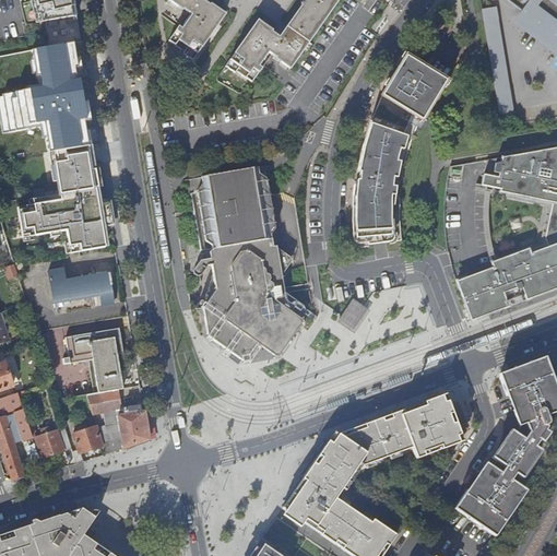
[(84,38),(76,0),(34,0),(38,20),(48,19),(52,44),(57,44),(72,40),(84,38)]
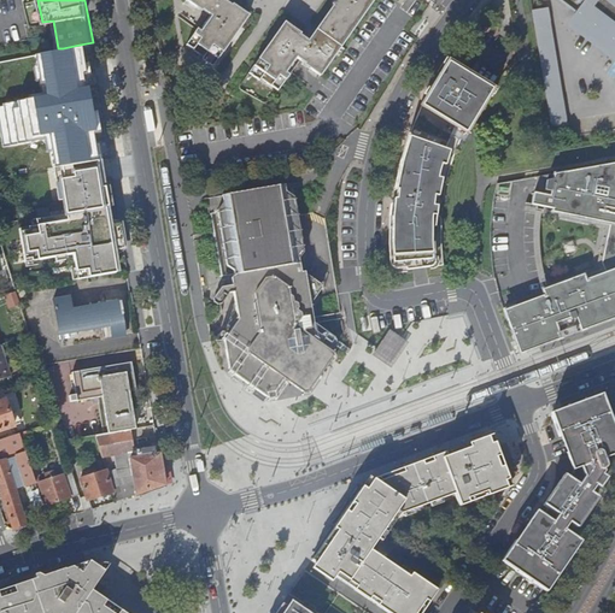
[(242,3),(240,6),(232,0),(191,0),(208,12),(210,9),(216,13),(205,27),(201,24),(199,27),(192,37),(209,49),(206,52),(220,63),(256,13),(252,11),(242,3)]
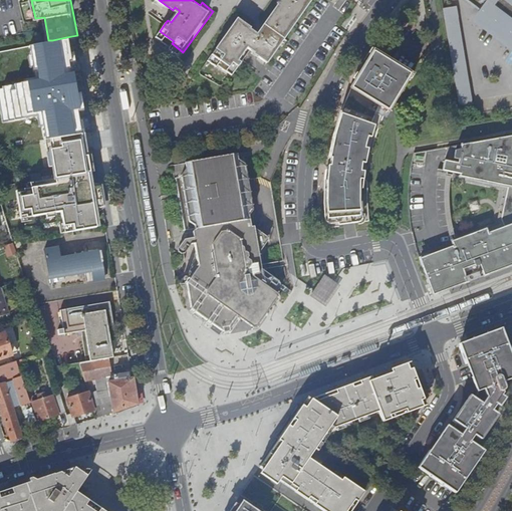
[(281,0),(282,1),(259,31),(253,27),(254,25),(243,16),(212,59),(221,66),(223,63),(238,74),(247,61),(242,57),(251,45),(256,49),(255,50),(270,60),(313,0),(281,0)]
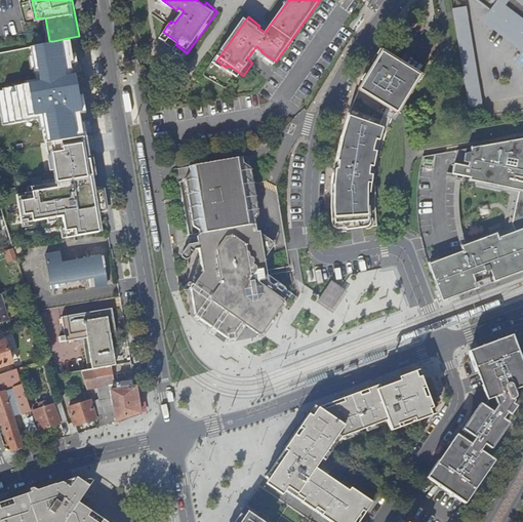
[(484,17),(522,46),(522,0),(480,0),(491,8),(484,17)]
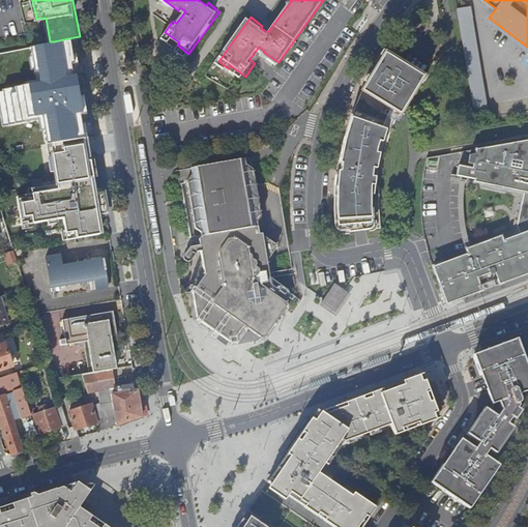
[(476,111),(490,108),(479,42),(475,17),(473,4),(459,6),(476,111)]
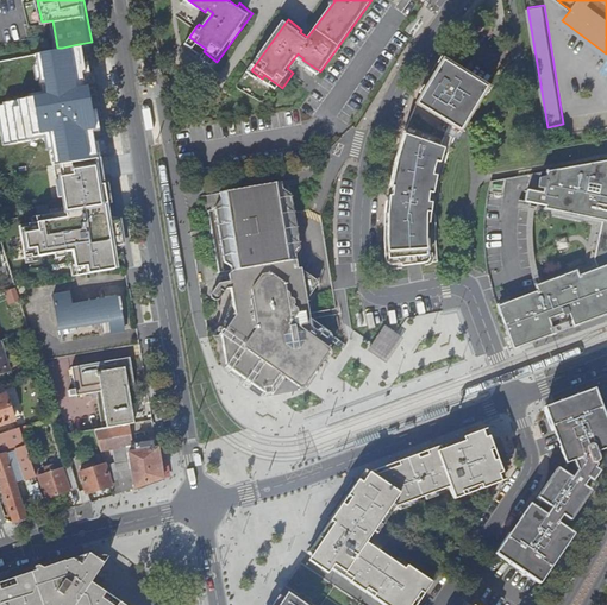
[(92,42),(79,44),(80,52),(73,52),(75,67),(56,70),(57,77),(97,71),(92,42)]
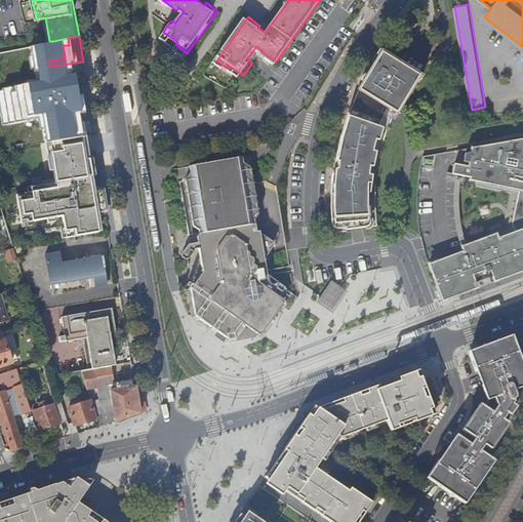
[(54,47),(63,45),(69,45),(68,38),(53,41),(54,47)]
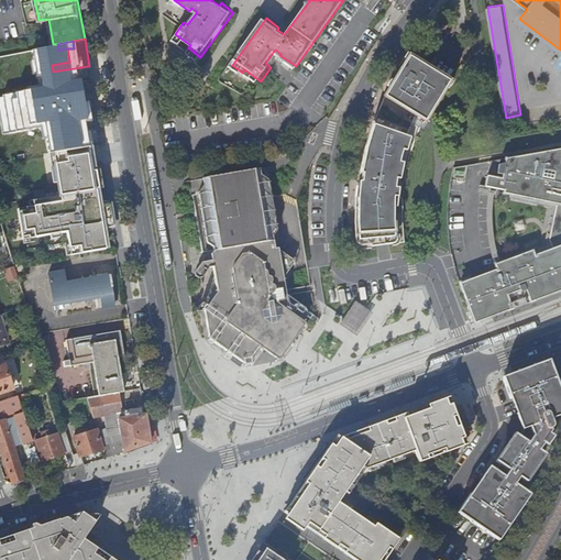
[(427,119),(451,78),(410,54),(385,96),(386,97),(374,122),(371,134),(364,163),(360,189),(360,220),(360,230),(361,239),(364,239),(380,238),(384,238),(406,237),(405,215),(405,200),(402,195),(399,194),(400,186),(396,185),(397,176),(400,176),(405,161),(400,160),(404,147),(407,149),(411,135),(409,134),(411,129),(418,114),(427,119)]
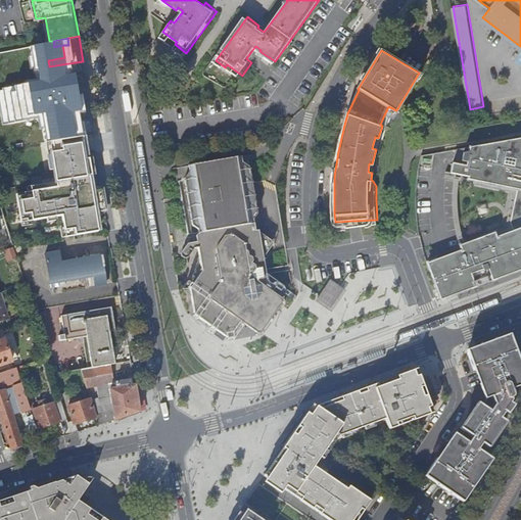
[(85,133),(53,139),(54,149),(49,150),(51,168),(53,168),(55,175),(45,176),(46,181),(33,183),(34,188),(18,191),(24,224),(35,222),(35,219),(49,216),(49,220),(58,219),(58,214),(63,213),(67,235),(103,228),(100,209),(109,208),(105,186),(95,183),(94,176),(97,172),(95,155),(88,156),(85,133)]
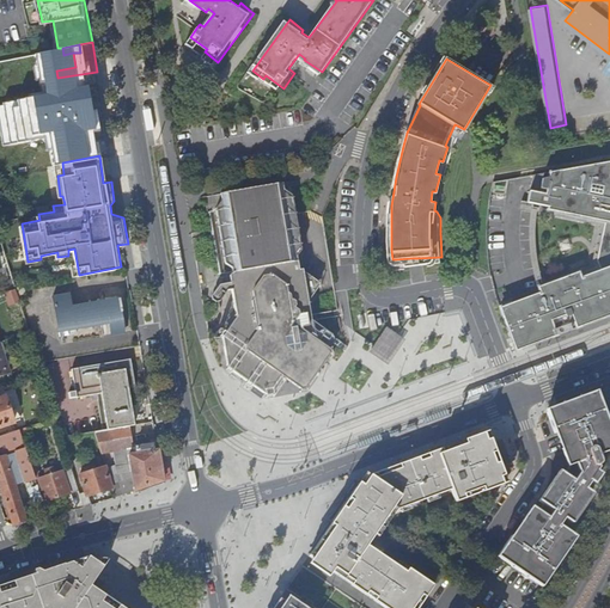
[(604,266),(585,274),(583,269),(544,283),(541,284),(543,290),(502,305),(520,345),(609,313),(609,160),(553,172),(551,176),(547,177),(546,173),(535,176),(534,184),(549,188),(550,182),(555,183),(553,192),(531,189),(530,201),(536,202),(551,204),(550,208),(609,219),(601,258),(604,266)]
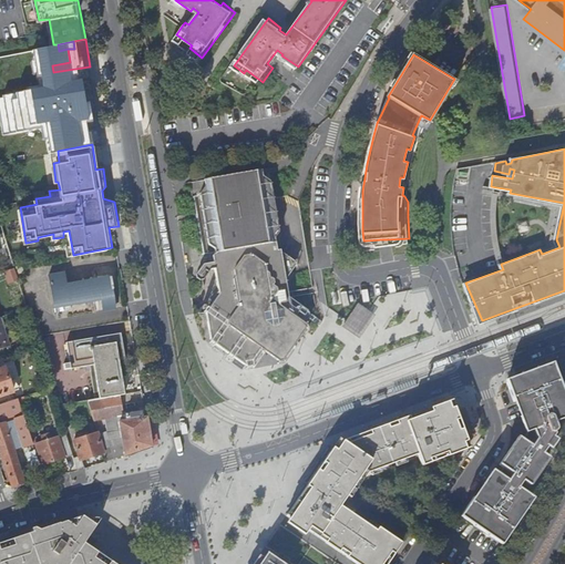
[(201,200),(211,249),(219,256),(221,262),(213,263),(219,300),(207,316),(213,341),(214,342),(253,369),(266,352),(281,365),(309,325),(293,315),(288,278),(298,262),(280,249),(278,237),(281,232),(271,185),(267,180),(213,188),(201,200)]
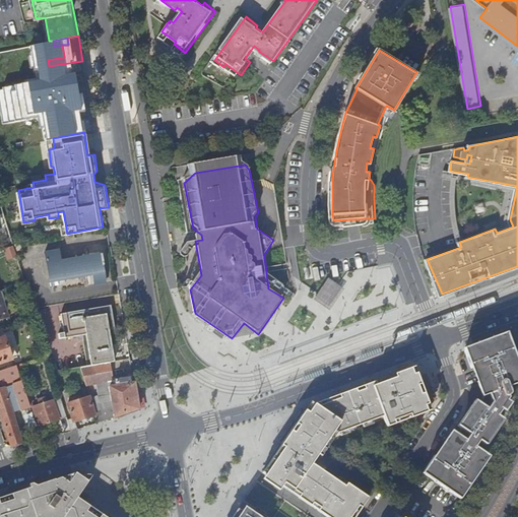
[(18,253),(15,243),(7,246),(11,256),(18,253)]
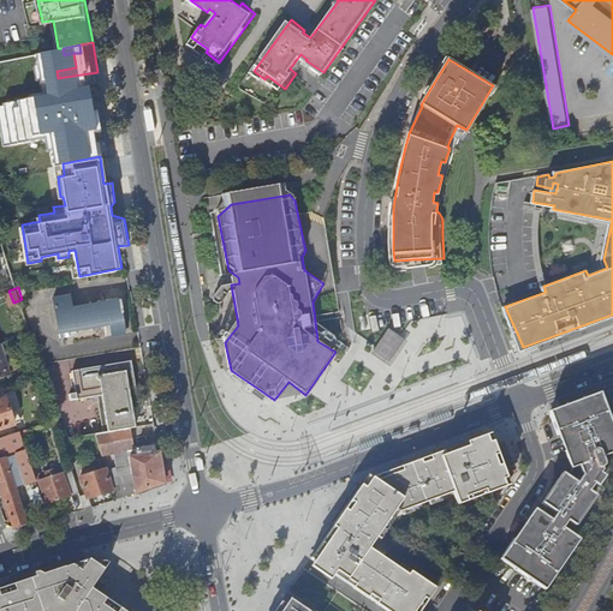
[(72,292),(57,294),(63,330),(113,321),(114,330),(126,328),(124,310),(125,309),(123,297),(73,304),(72,292)]
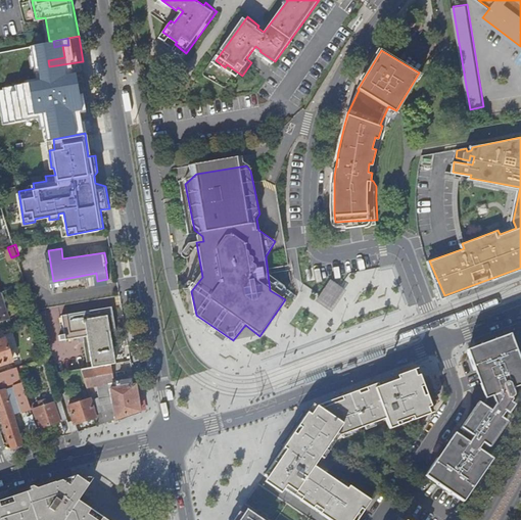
[(343,283),(333,277),(323,291),(319,296),(335,308),(348,286),(343,283)]
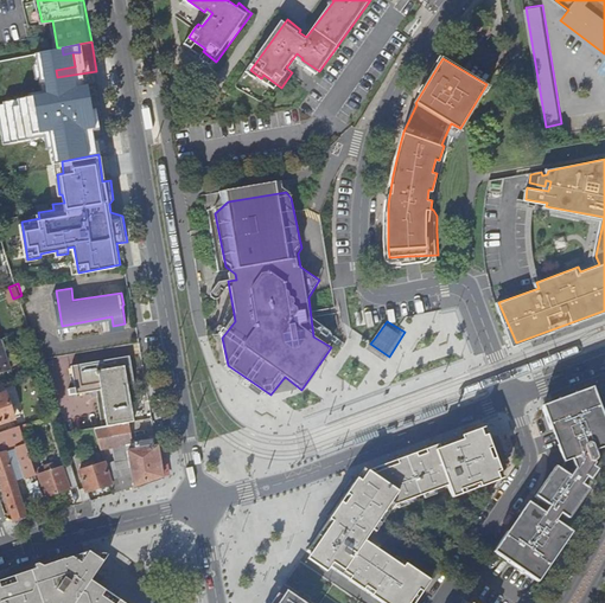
[(1,337),(0,337),(0,370),(12,366),(1,337)]
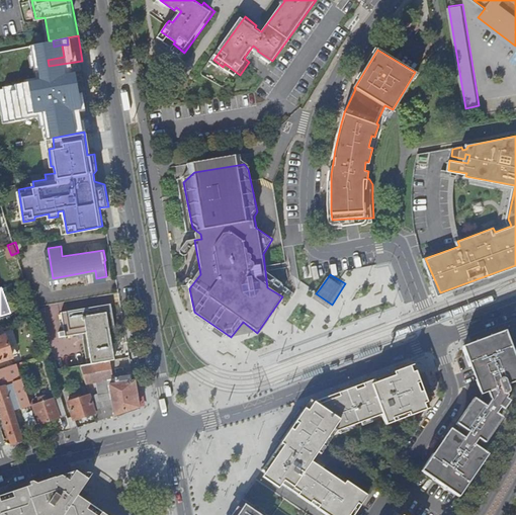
[(111,358),(115,357),(110,327),(116,326),(112,302),(63,310),(67,335),(84,332),(89,362),(111,358)]
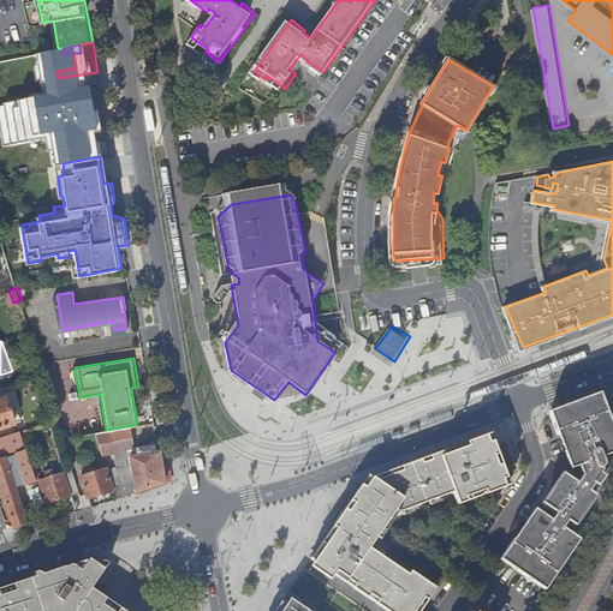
[(504,559),(545,587),(558,568),(577,538),(571,533),(567,531),(573,523),(576,526),(597,495),(590,490),(594,483),(599,486),(606,475),(601,472),(603,468),(599,457),(612,451),(612,433),(596,391),(551,408),(552,411),(560,432),(573,466),(567,475),(547,507),(541,514),(536,510),(504,559)]
